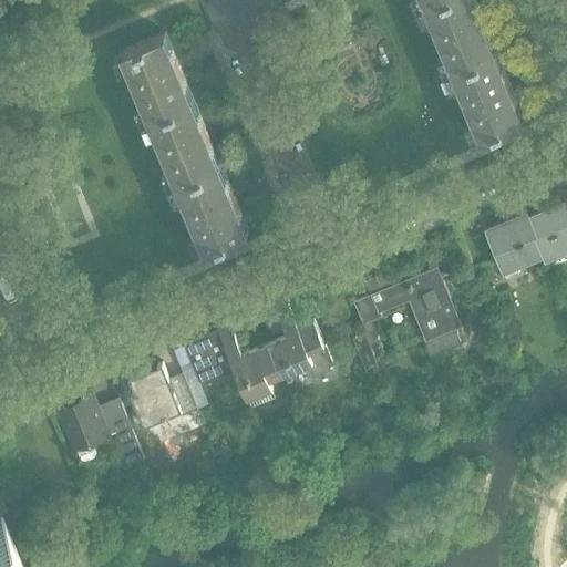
[(430,0),(426,1),(454,68),(496,50),(475,0),(430,0)]
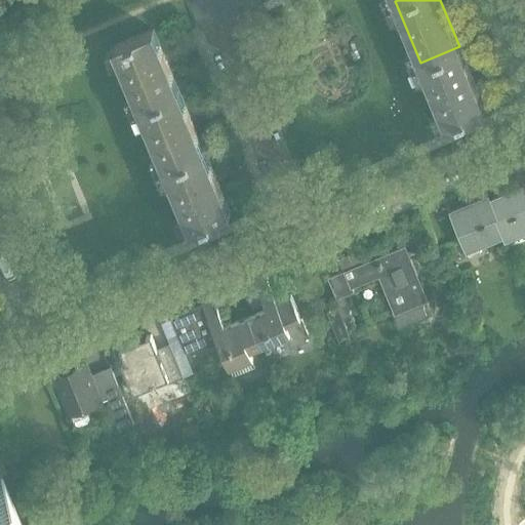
[(125,40),(126,41),(114,46),(139,107),(178,90),(154,29),(134,37),(125,40)]
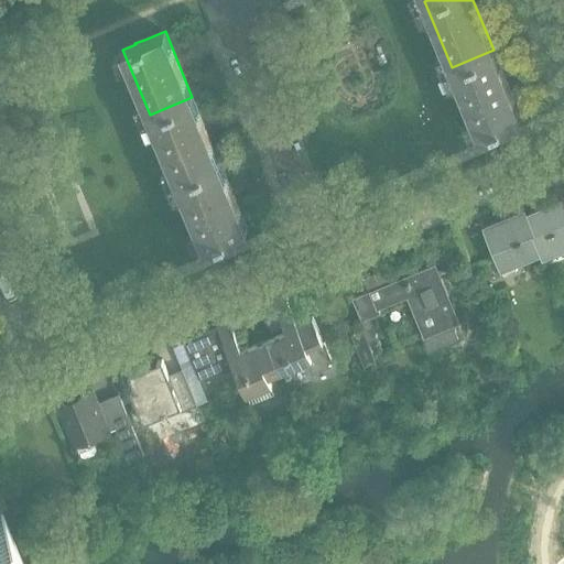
[(521,115),(494,50),(452,67),(479,132),(491,127),(491,128),(501,123),(521,115)]
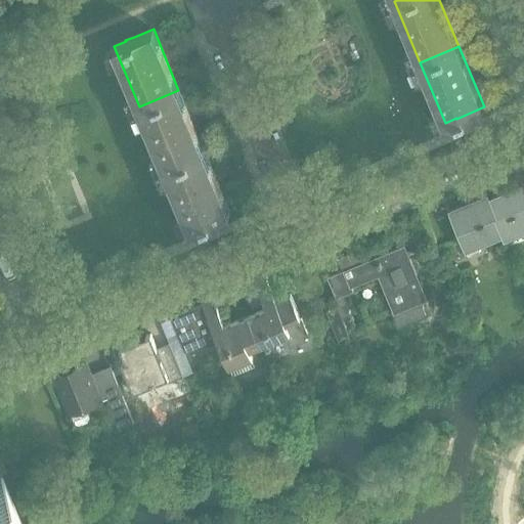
[(139,106),(165,167),(204,150),(178,90),(139,106)]
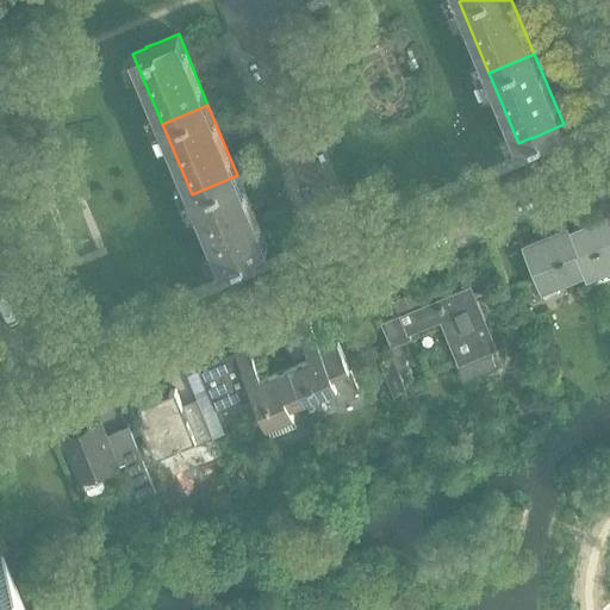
[(267,247),(237,175),(192,194),(222,266),(236,260),(247,256),(246,255),(267,247)]
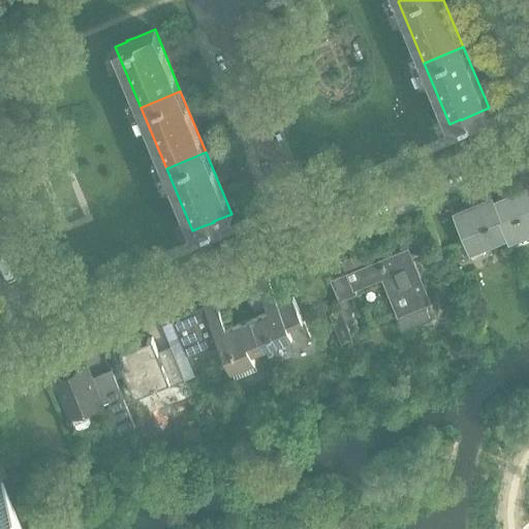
[(507,236),(509,240),(528,231),(528,184),(494,199),(507,236)]
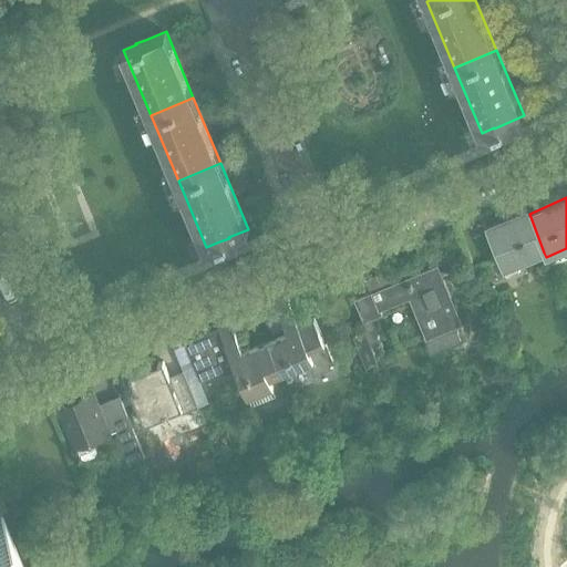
[(527,208),(486,225),(504,269),(544,253),(529,214),(527,208)]
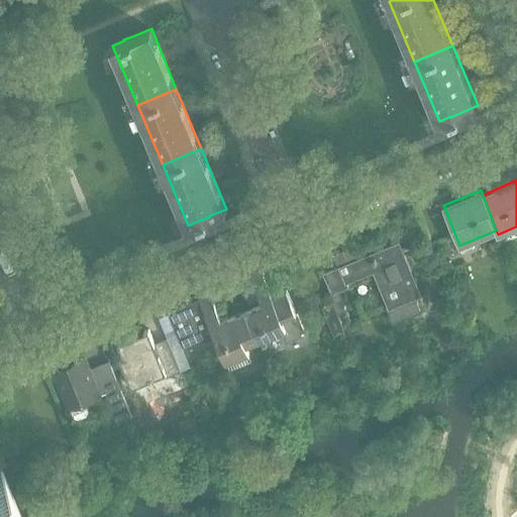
[(389,245),(338,268),(323,274),(331,294),(334,301),(322,306),(333,335),(344,330),(337,313),(346,309),(338,291),(348,287),(346,283),(377,270),(392,306),(388,308),(394,322),(421,311),(416,297),(420,295),(402,250),(392,254),(389,247),(390,246),(389,245)]
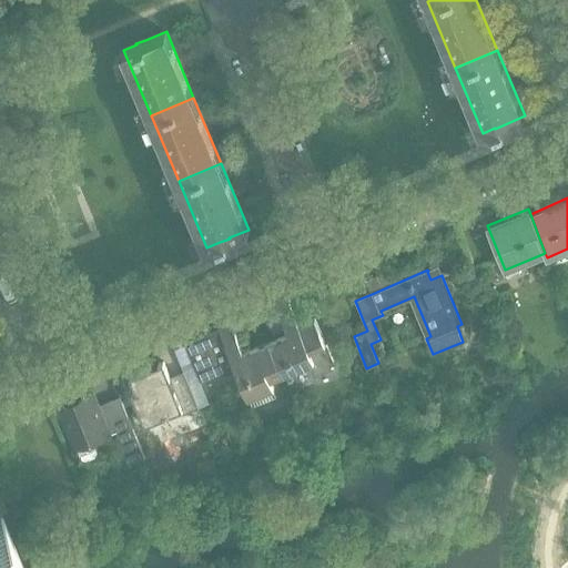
[(288,334),(270,342),(283,374),(311,363),(315,373),(332,366),(337,364),(327,341),(325,342),(315,318),(298,325),(287,296),(275,302),(288,334)]
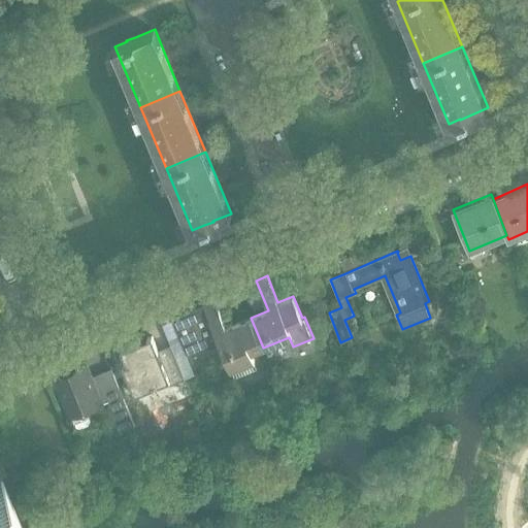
[(450,287),(436,292),(441,303),(454,298),(450,287)]
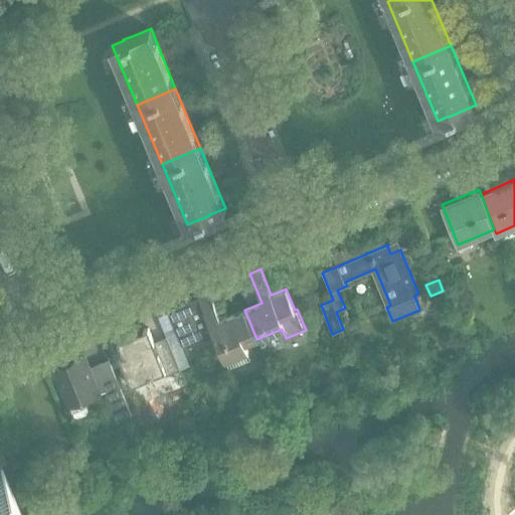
[(198,298),(168,311),(180,341),(170,345),(180,369),(190,365),(182,346),(213,333),(224,361),(226,361),(229,369),(250,360),(247,352),(248,352),(245,344),(256,339),(244,310),(220,320),(208,291),(197,295),(198,298)]
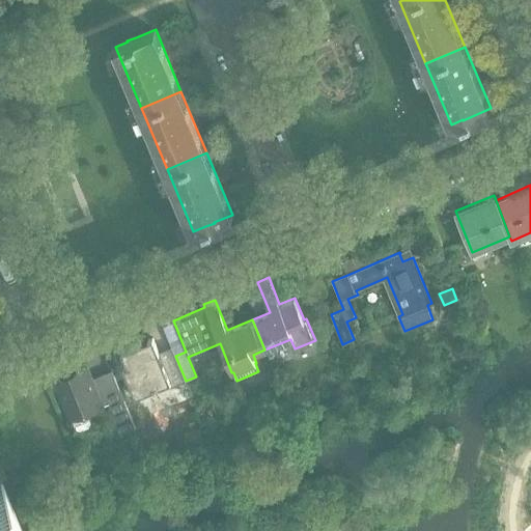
[(128,367),(124,368),(136,396),(154,389),(155,390),(159,388),(159,387),(169,383),(171,387),(186,381),(175,355),(161,361),(152,339),(121,352),(128,367)]
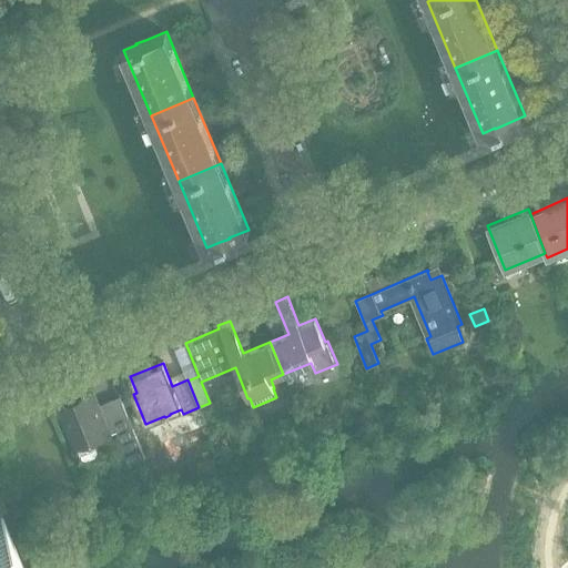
[(92,393),(59,406),(77,447),(78,447),(82,458),(87,460),(95,456),(98,453),(93,440),(109,434),(117,430),(122,444),(137,437),(120,396),(98,406),(92,393)]
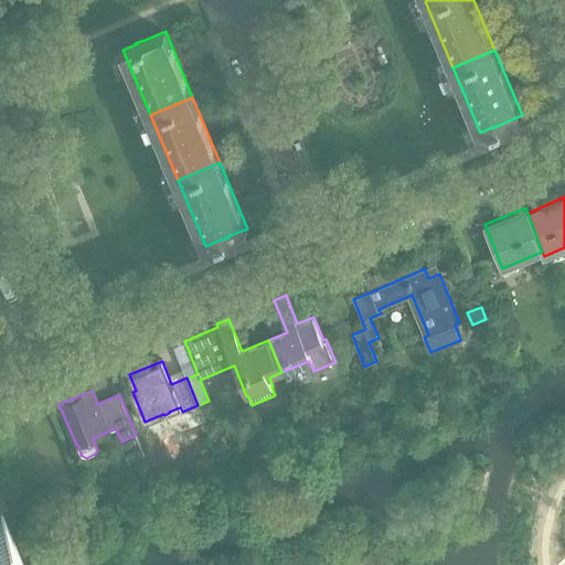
[(0,564),(11,564),(11,563),(20,560),(20,561),(22,561),(2,513),(0,514),(1,515),(0,515),(0,564)]
